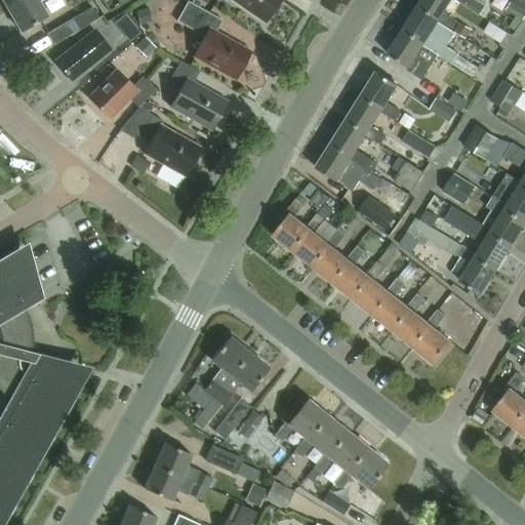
[(12,0),(6,4),(22,31),(47,16),(38,2),(41,0),(12,0)]
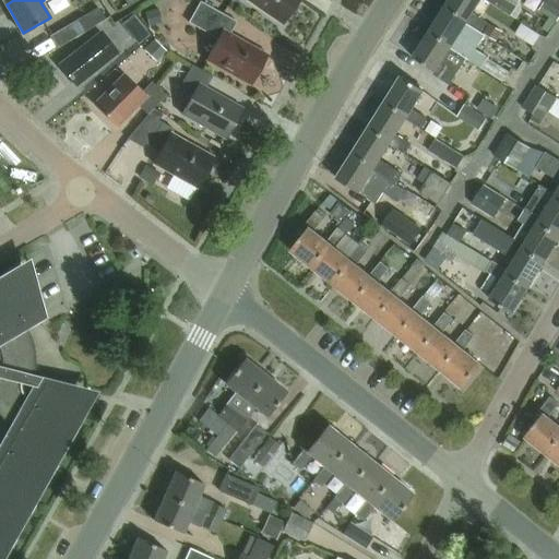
[(249,0),(283,23),(299,0),(249,0)]
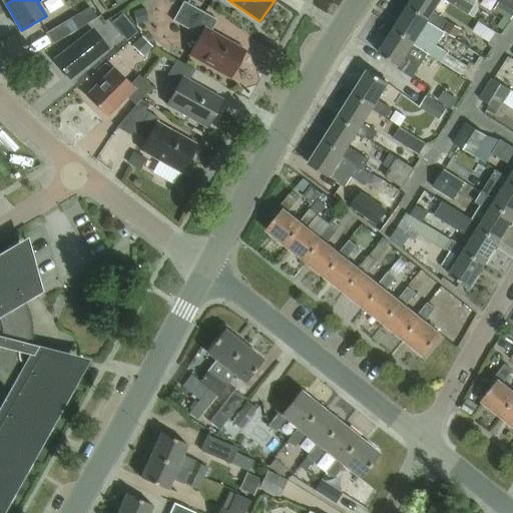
[(443,30),(448,21),(435,12),(442,0),(413,0),(410,5),(431,18),(429,21),(429,22),(443,30)]
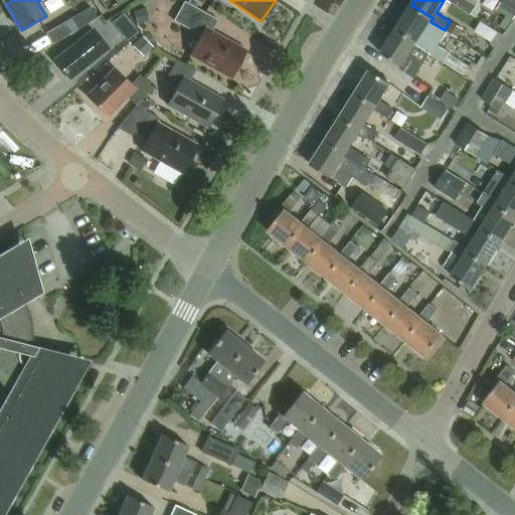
[(448,0),(472,15),(477,5),(468,0),(448,0)]
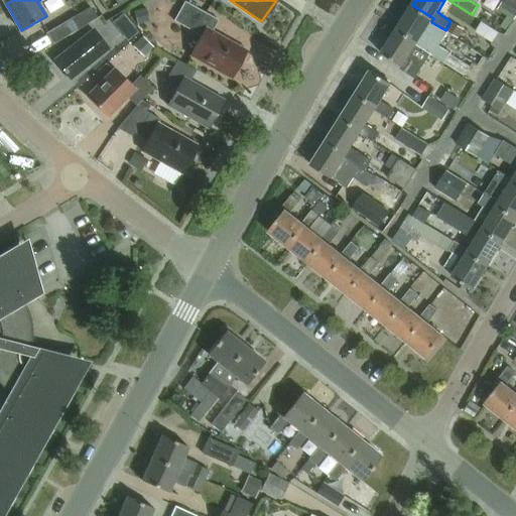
[(515,0),(498,0),(515,10),(515,0)]
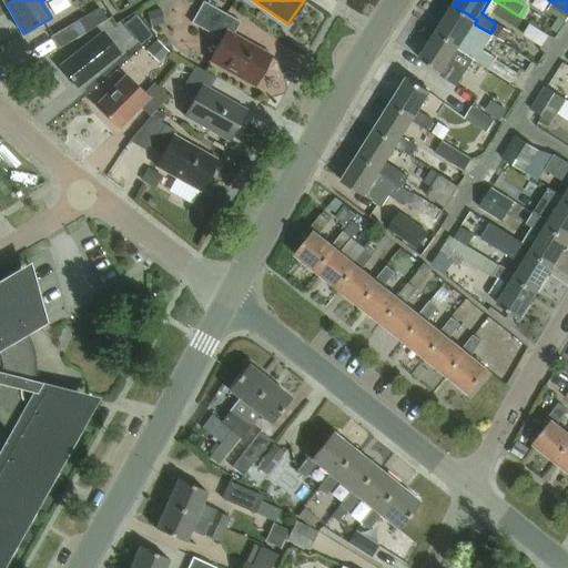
[(242,22),(211,4),(203,1),(191,22),(223,40),(211,61),(256,87),(273,57),(235,36),(242,22)]
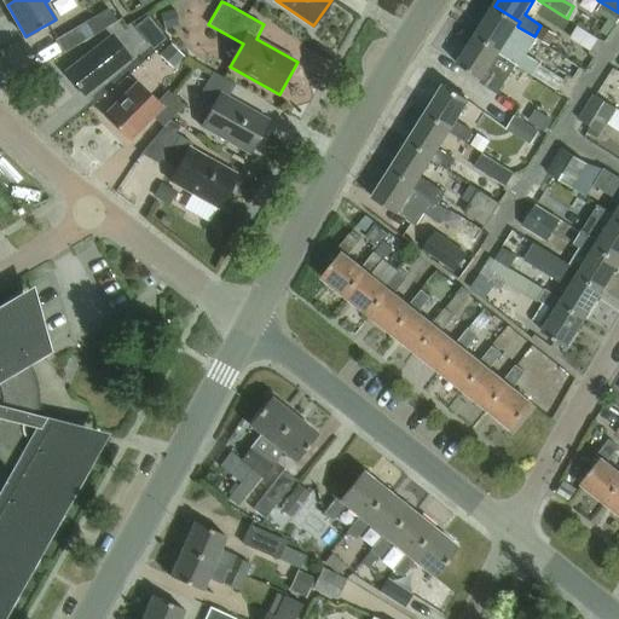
[(516,64),(522,53),(507,44),(518,25),(520,22),(495,6),(476,34),(502,51),(501,53),(516,64)]
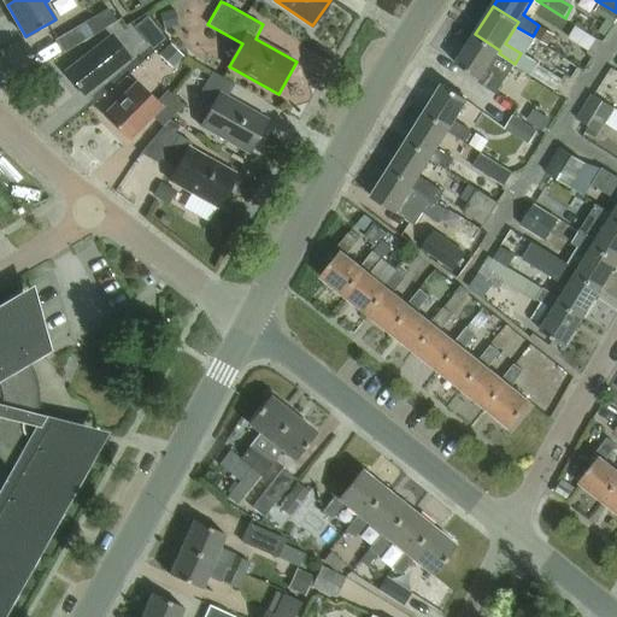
[(107,9),(54,39),(62,53),(116,22),(107,9)]
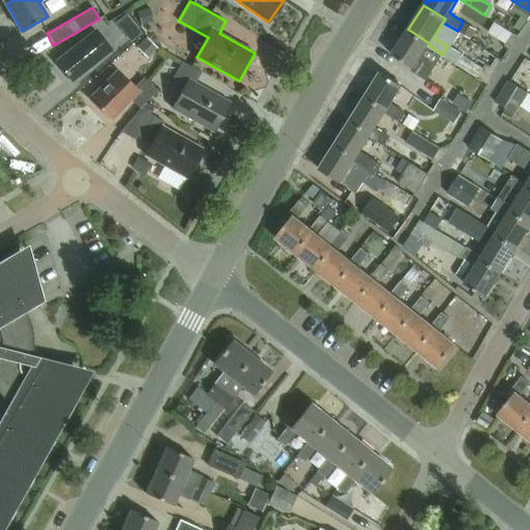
[(153,21),(150,9),(138,12),(142,25),(153,21)]
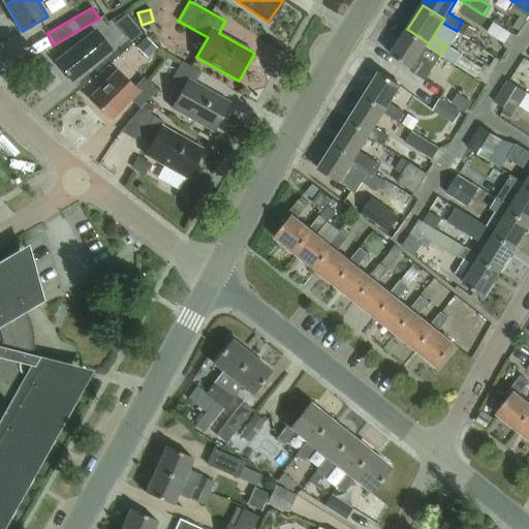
[(128,18),(118,26),(133,43),(143,35),(128,18)]
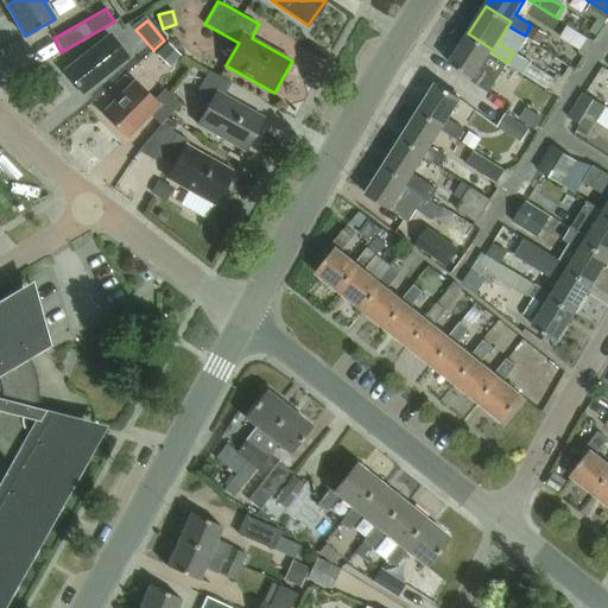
[(571,23),(565,35),(586,46),(593,36),(571,23)]
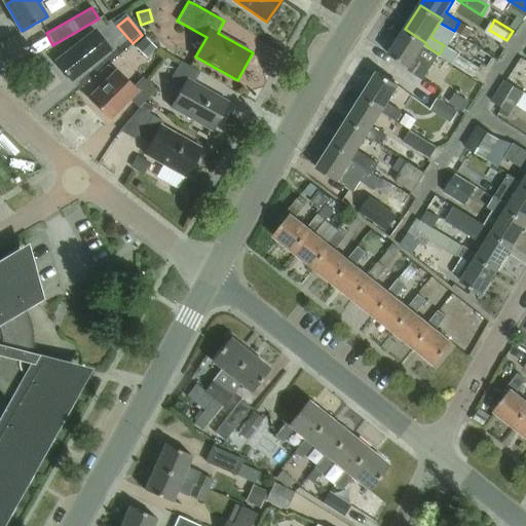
[(473,31),(462,24),(457,32),(467,38),(473,31)]
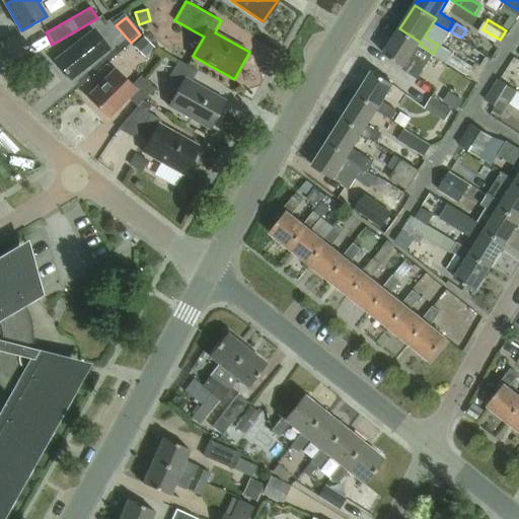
[(55,59),(71,79),(108,49),(92,28),(55,59)]
